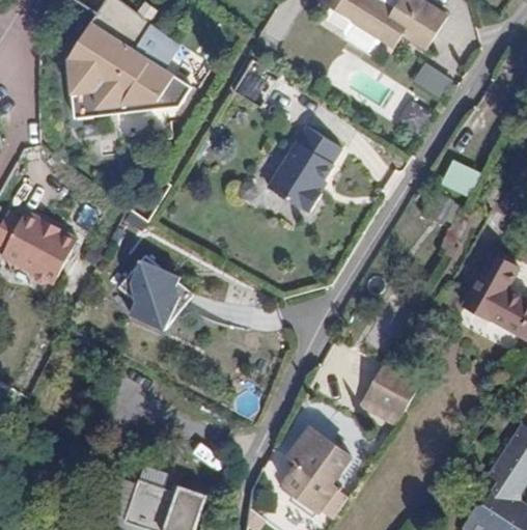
[(135,48),(151,23),(116,0),(103,0),(74,46),(79,49),(71,68),(66,70),(73,118),(114,110),(149,58),(135,48)]
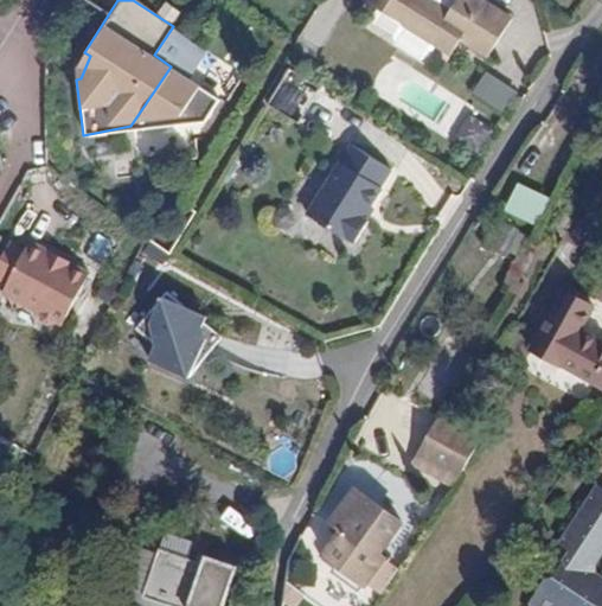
[(382,0),(389,5),(412,20),(405,33),(407,42),(430,57),(439,56),(447,43),(448,43),(459,29),(469,37),(498,55),(523,16),(498,0),(463,0),(459,8),(446,0),(382,0)]
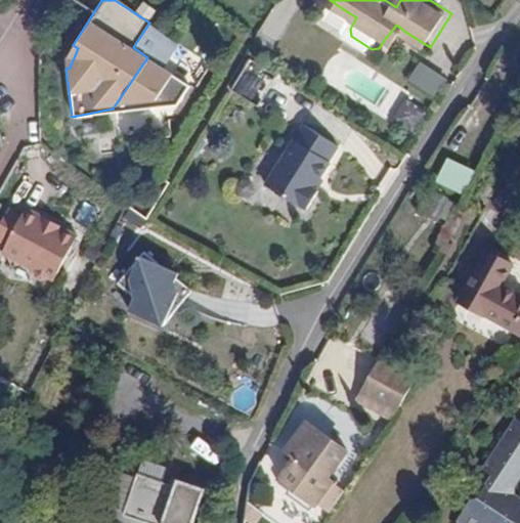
[(356,17),(336,4),(332,11),(333,18),(350,29),(356,17)]
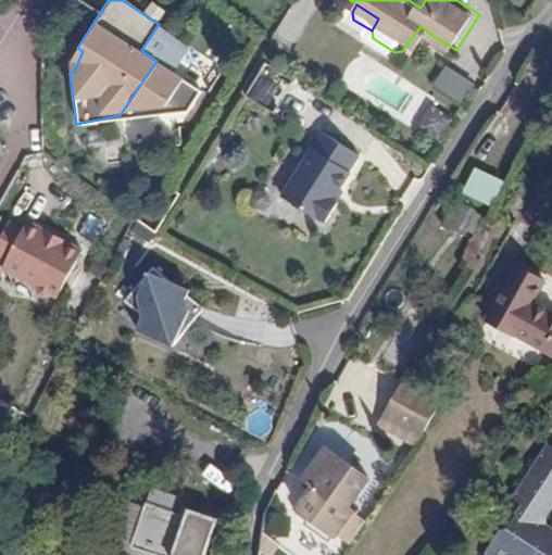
[(422,47),(430,34),(421,26),(411,39),(422,47)]
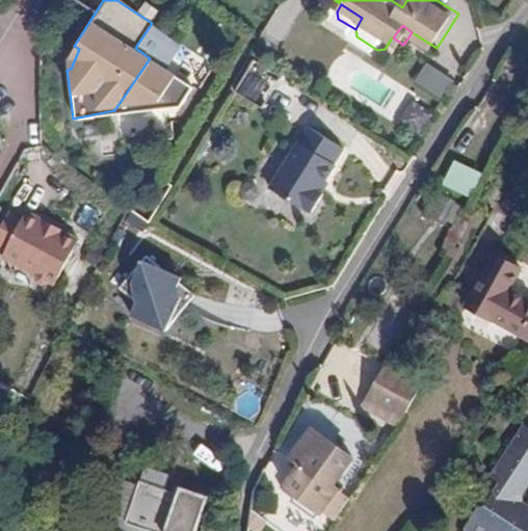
[(64,60),(67,70),(71,69),(79,49),(74,46),(64,60)]
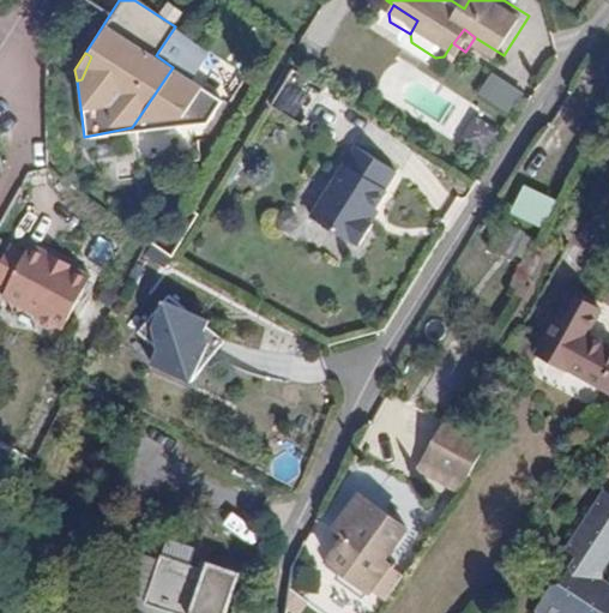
[(210,92),(173,67),(132,127),(196,115),(210,92)]
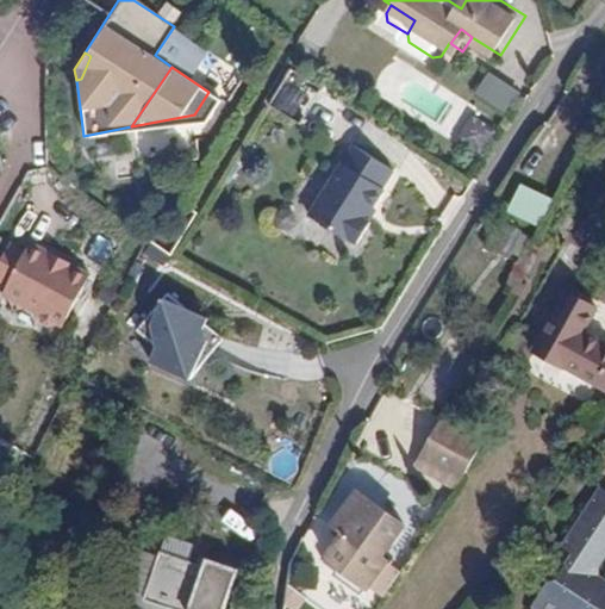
[(484,72),(469,94),(501,115),(516,92),(484,72)]
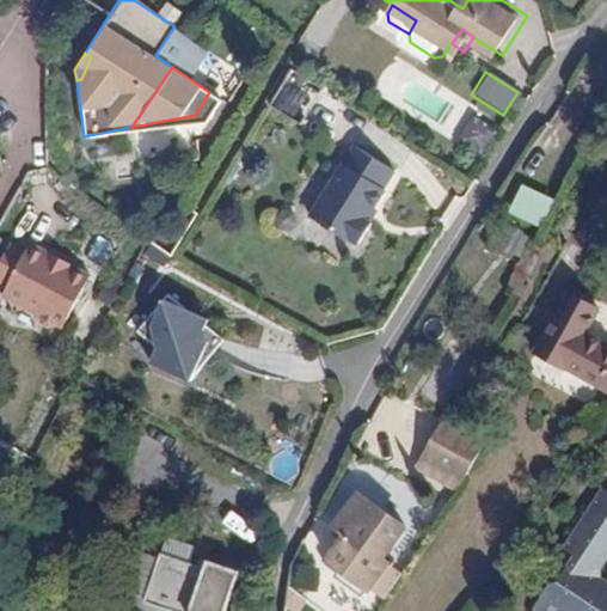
[(453,141),(477,156),(492,130),(468,115),(453,141)]
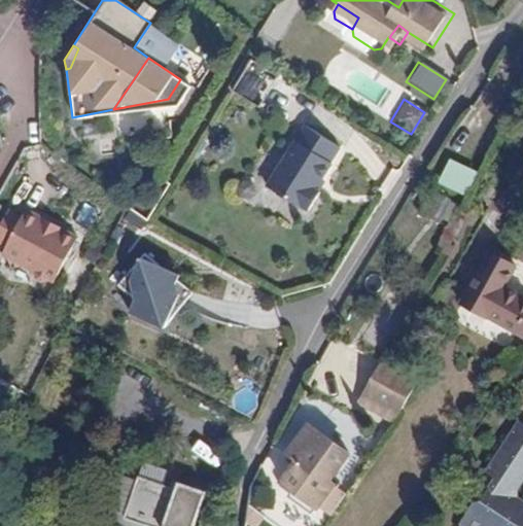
[(332,164),(330,163),(343,143),(308,121),(270,182),(306,205),(306,204),(311,207),(323,188),(321,187),(318,185),(324,176),(332,164)]
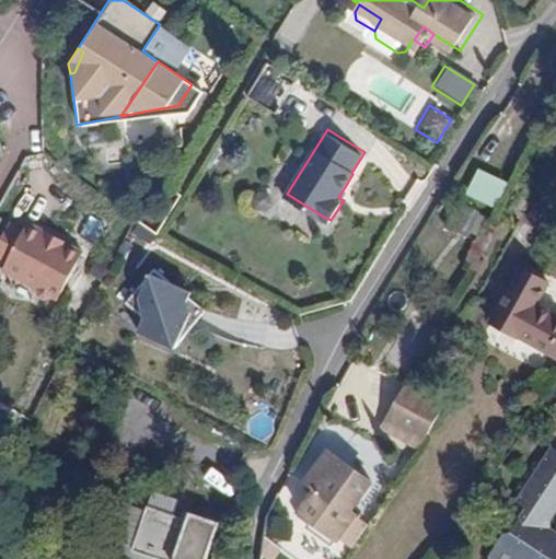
[(473,167),(461,194),(489,208),(502,182),(473,167)]
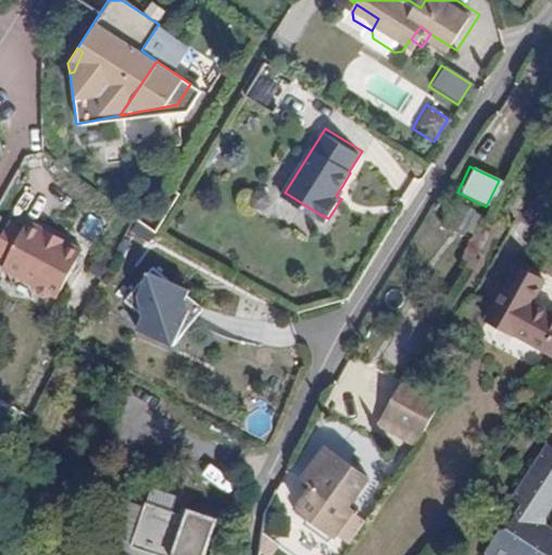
[(339,198),(346,188),(342,186),(336,196),(339,198)]
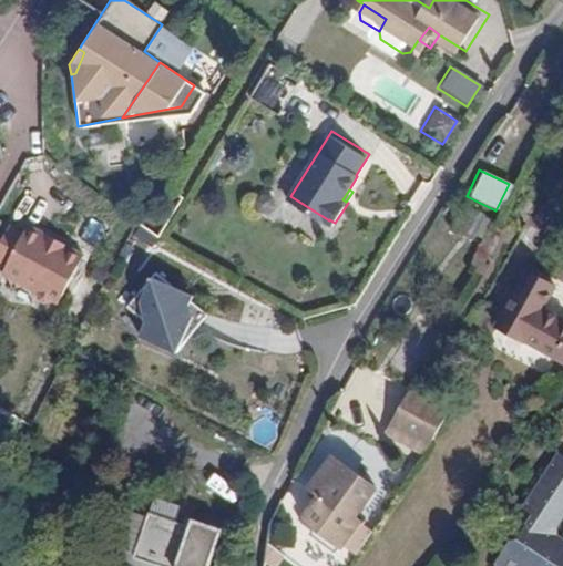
[(24,230),(20,240),(12,236),(0,256),(0,269),(8,274),(3,280),(34,298),(39,308),(51,305),(57,298),(60,301),(81,263),(64,253),(60,257),(40,246),(41,240),(24,230)]
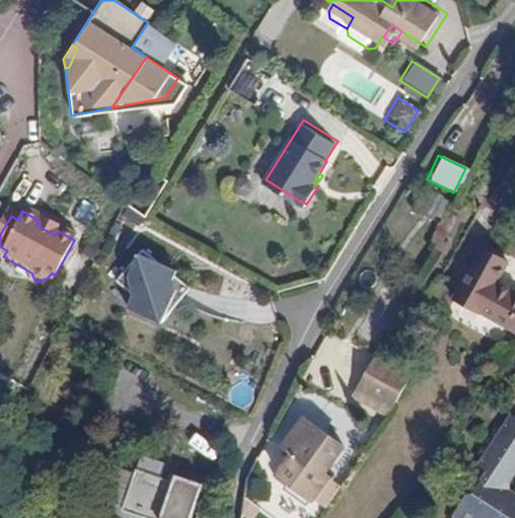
[(59,231),(38,220),(37,225),(55,235),(59,231)]
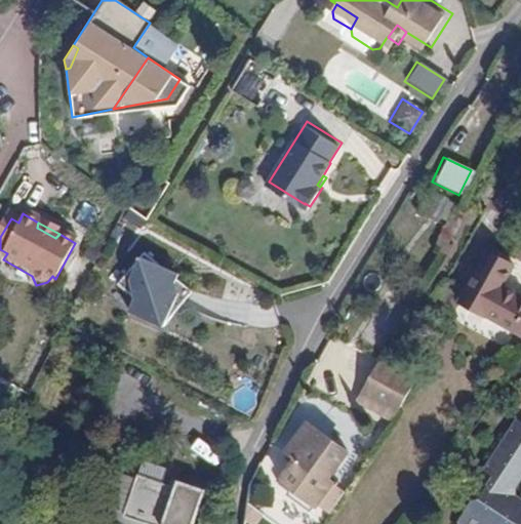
[(520,294),(501,283),(512,264),(483,248),(457,295),(441,286),(433,301),(447,311),(454,299),(520,335),(520,294)]
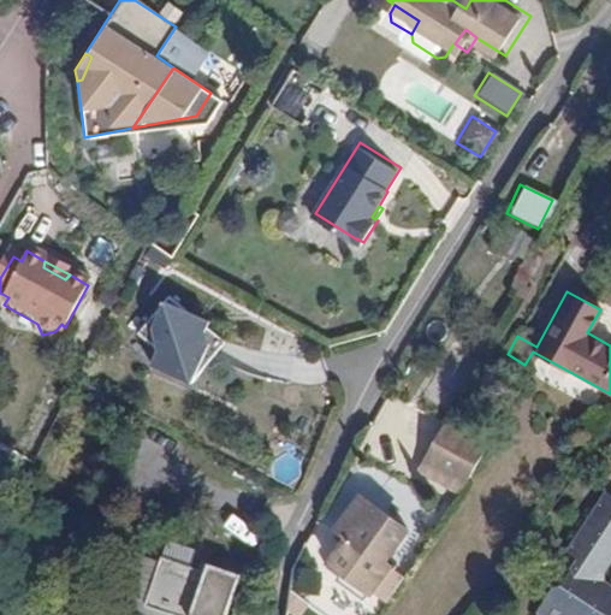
[(128,359),(188,385),(214,326),(154,300),(128,359)]
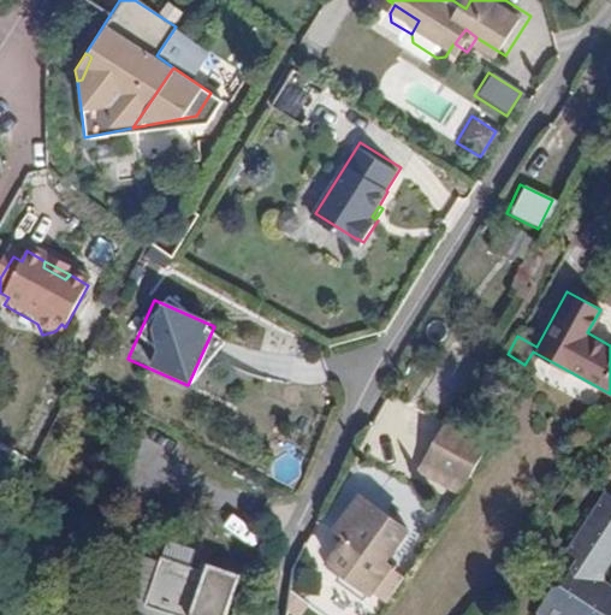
[(435,430),(428,442),(469,463),(476,451),(435,430)]
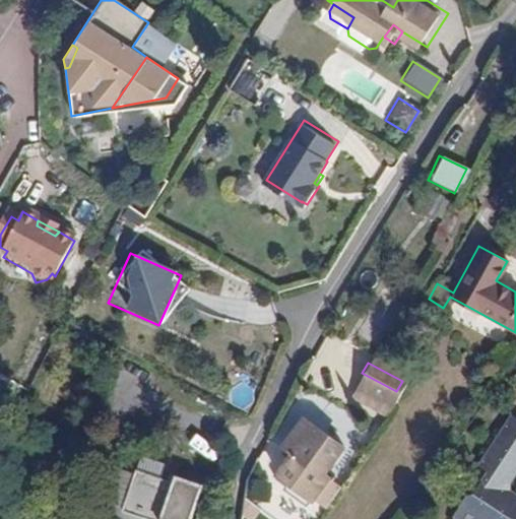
[(351,403),(386,417),(397,390),(364,376),(351,403)]
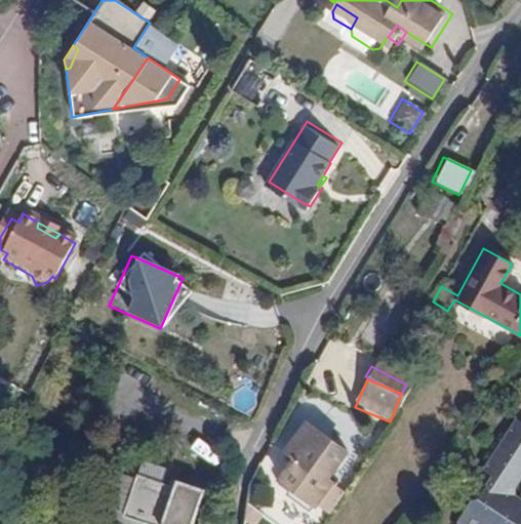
[(520,457),(507,481),(512,489),(513,482),(520,469),(520,418),(515,415),(508,426),(520,435),(520,457)]
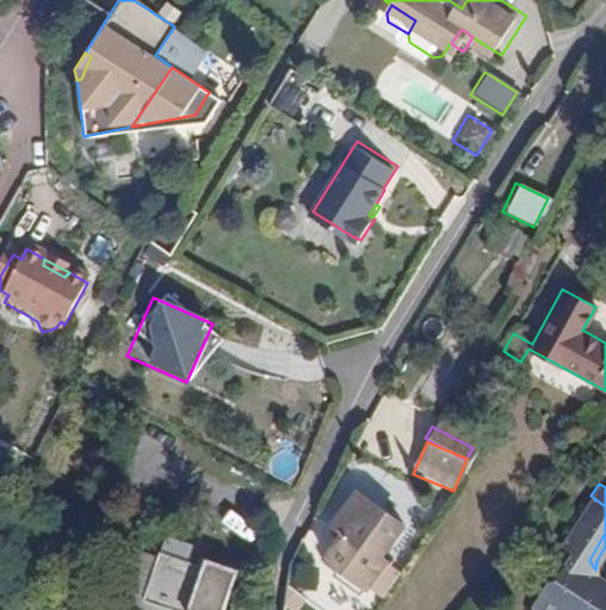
[(401,523),(354,491),(332,523),(378,555),(401,523)]
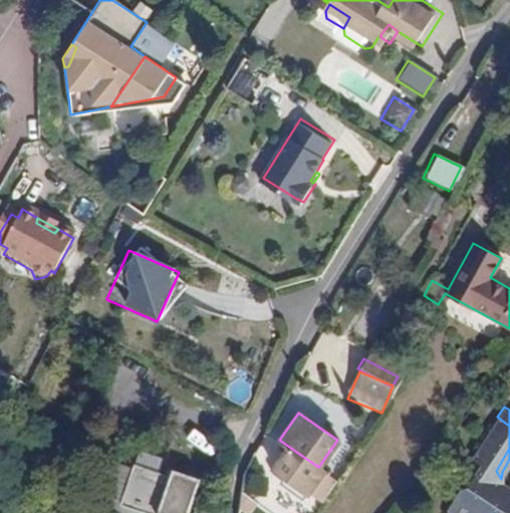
[(484,455),(479,461),(466,482),(458,483),(446,502),(446,509),(452,512),(509,512),(509,495),(495,486),(496,471),(509,448),(509,426),(497,417),(476,449),(484,455)]
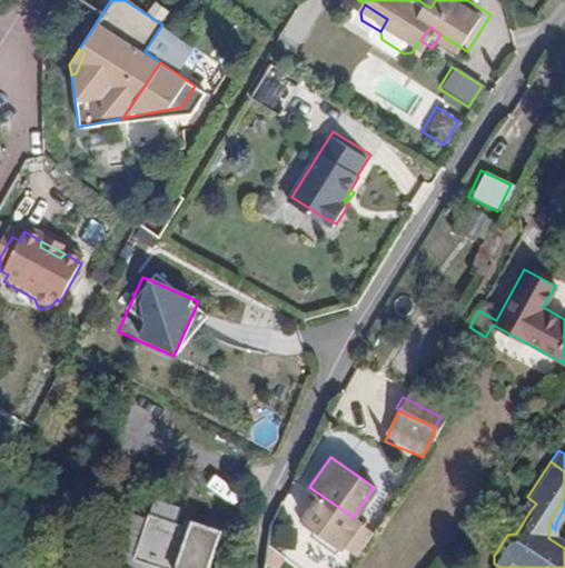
[(523,505),(531,510),(536,504),(527,497),(523,505)]
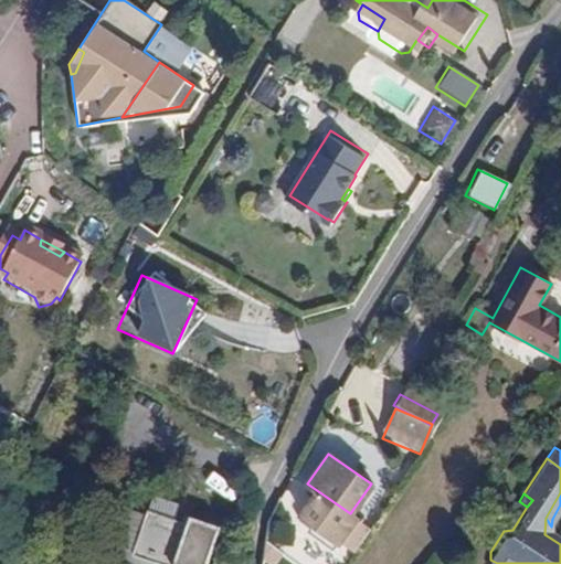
[(203,563),(217,525),(189,517),(187,524),(146,510),(133,552),(168,563),(203,563)]
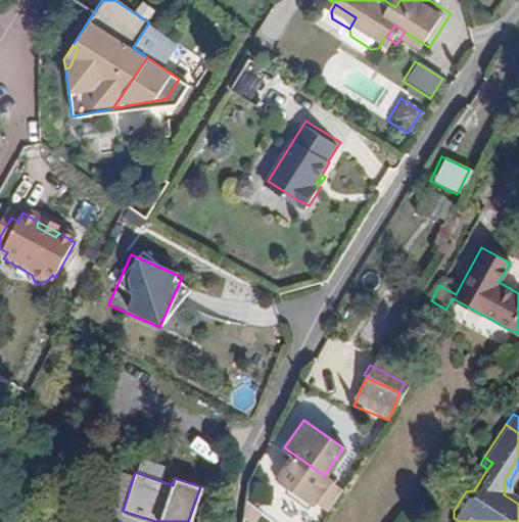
[(518,493),(510,487),(505,479),(504,494),(518,504),(518,493)]
